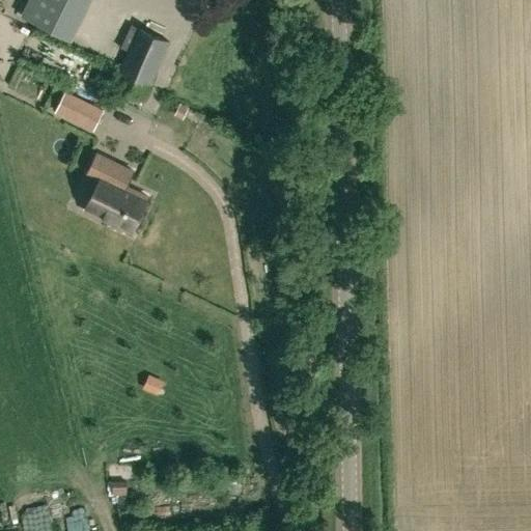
[(34,0),(28,16),(83,38),(99,0),(34,0)]
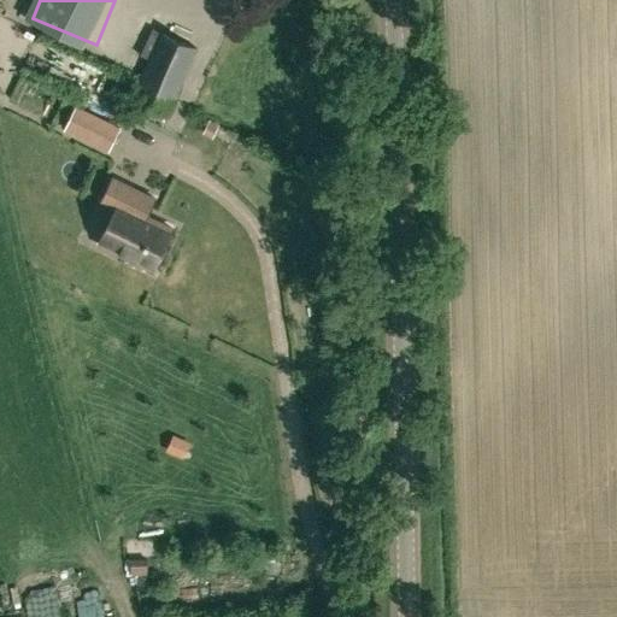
[(162,31),(150,57),(133,95),(168,111),(197,47),(162,31)]
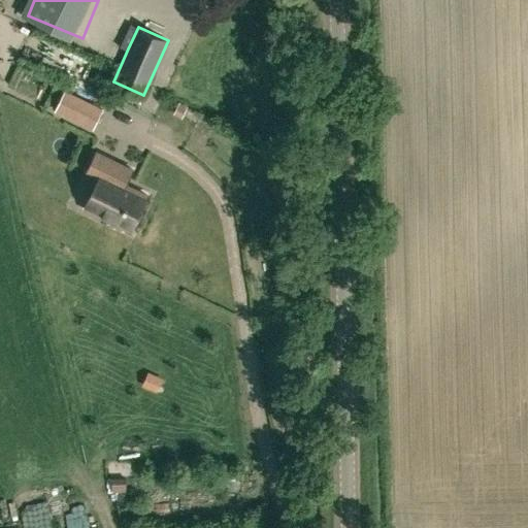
[(103,108),(65,90),(55,111),(93,129),(103,108)]
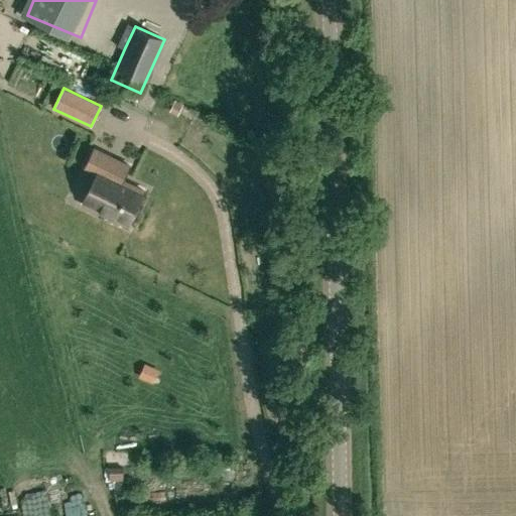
[(82,205),(127,227),(145,190),(123,180),(130,164),(94,147),(84,168),(97,174),(82,205)]
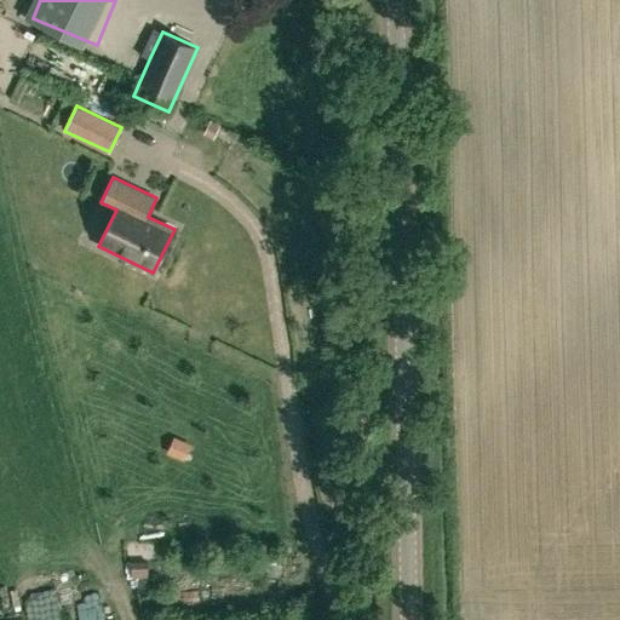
[(329,210),(338,204),(332,194),(323,200),(329,210)]
